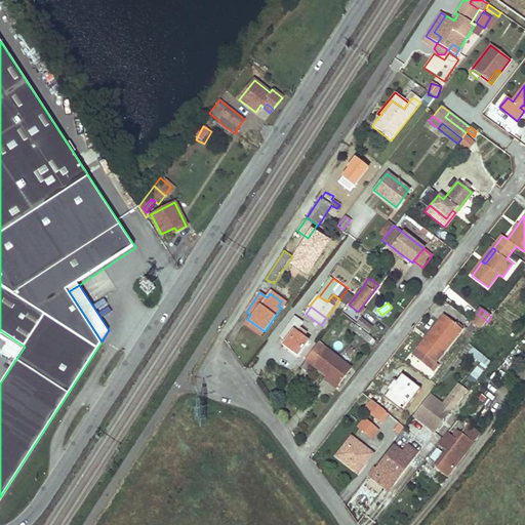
[(472,322),(482,330),(488,322),(478,314),(472,322)]
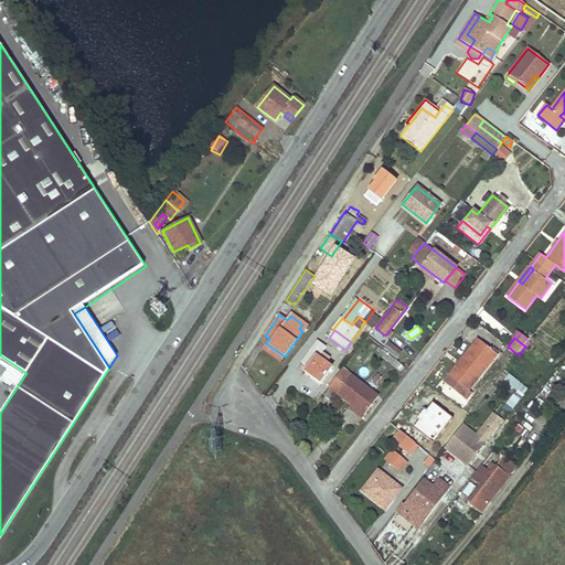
[(321,383),(332,368),(319,358),(326,347),(317,340),(301,362),(308,366),(312,370),(309,374),(321,383)]
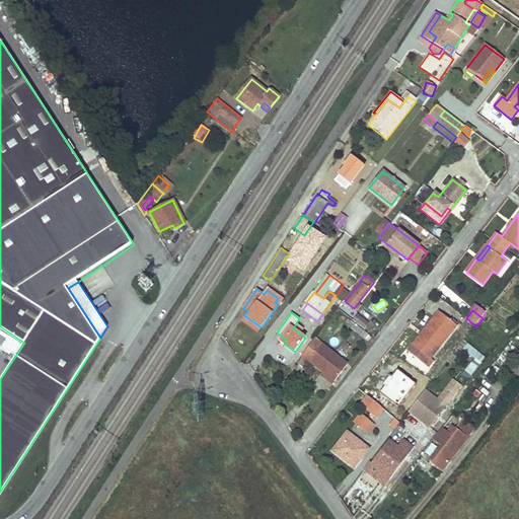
[(359,313),(353,319),(364,328),(370,322),(359,313)]
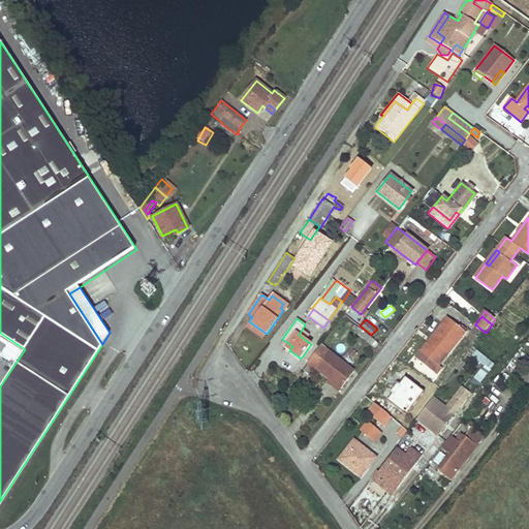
[(267,334),(249,321),(246,327),(263,338),(267,334)]
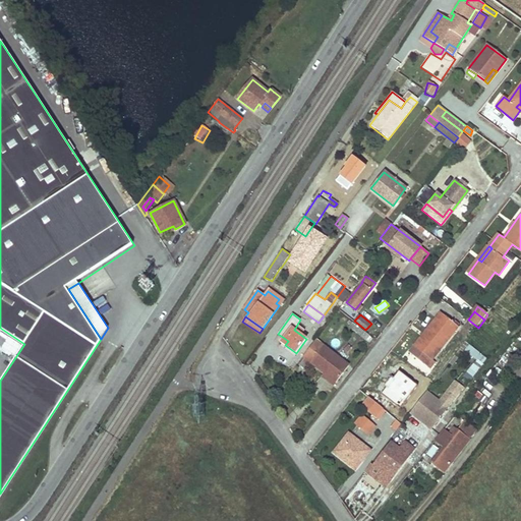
[(422,351),(440,365),(466,332),(449,319),(422,351)]
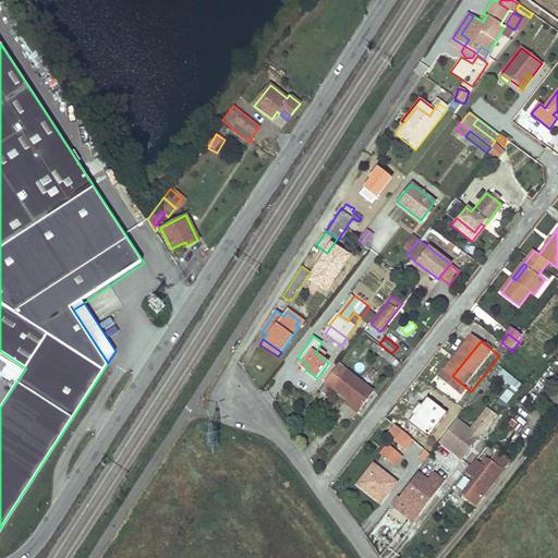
[(355,404),(370,387),(339,364),(325,381),(331,386),(348,398),(355,404)]
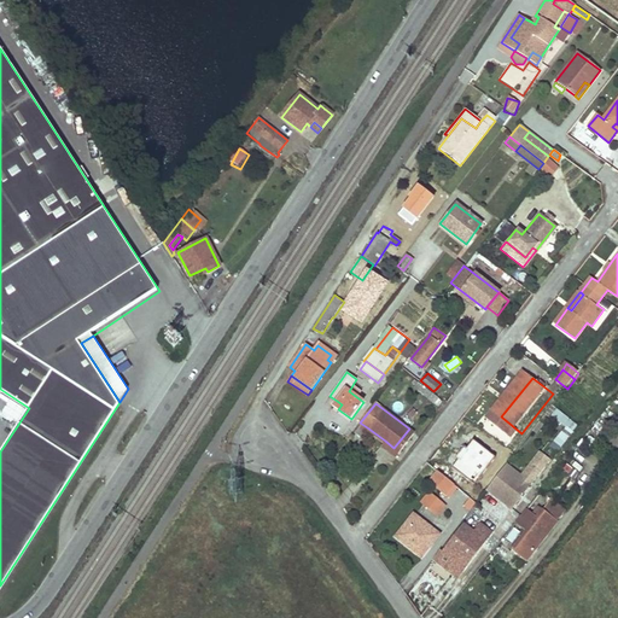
[(551,417),(572,433),(579,425),(558,407),(551,417)]
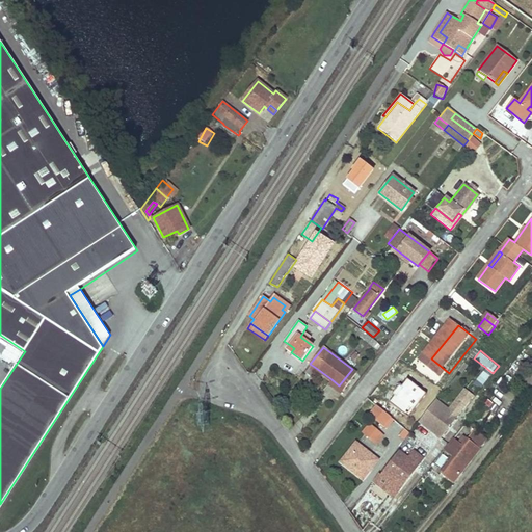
[(431,358),(426,366),(444,380),(449,373),(431,358)]
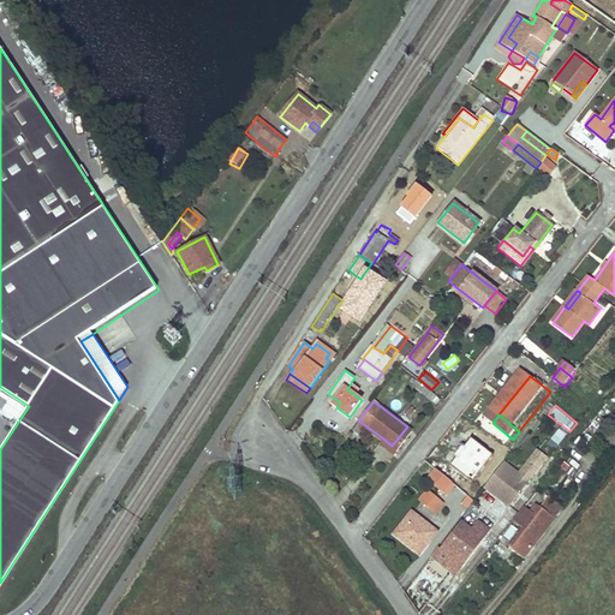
[(360,433),(365,425),(358,421),(353,428),(360,433)]
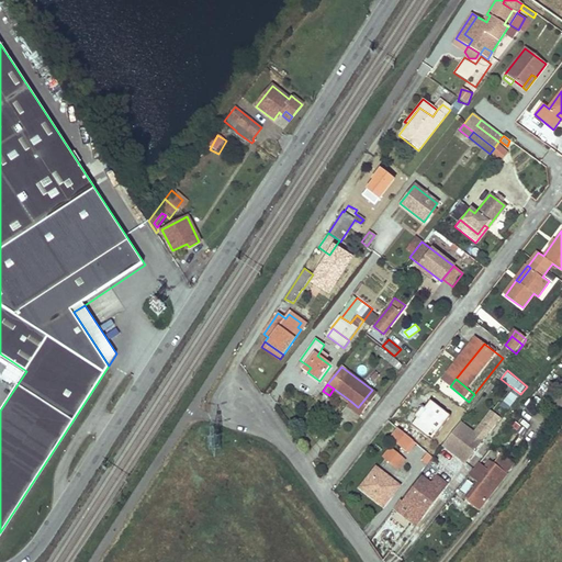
[(561,388),(549,404),(561,414),(561,388)]
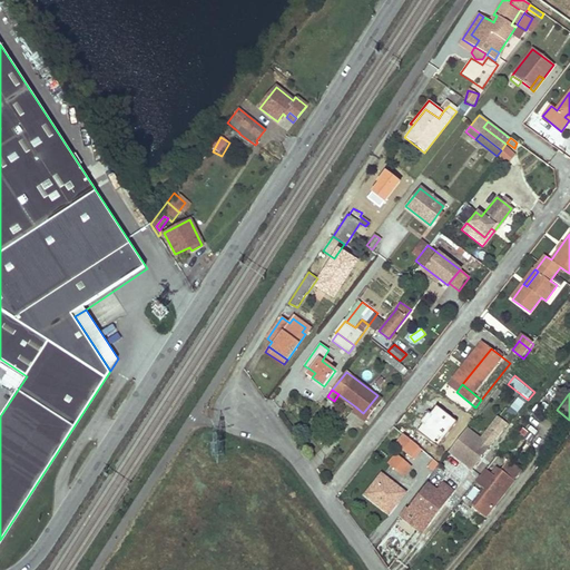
[(363,413),(367,416),(382,397),(377,395),(363,413)]
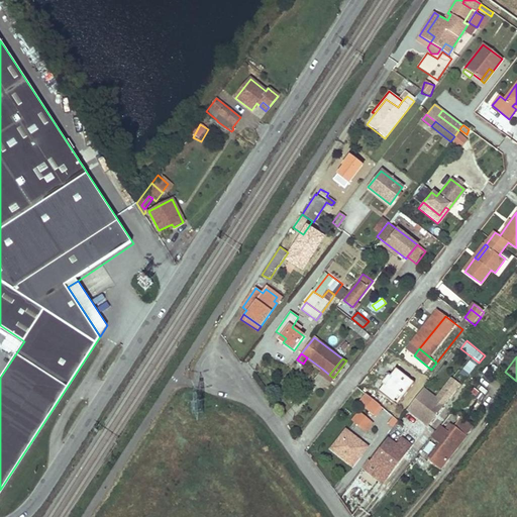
[(470,359),(463,368),(470,373),(477,365),(470,359)]
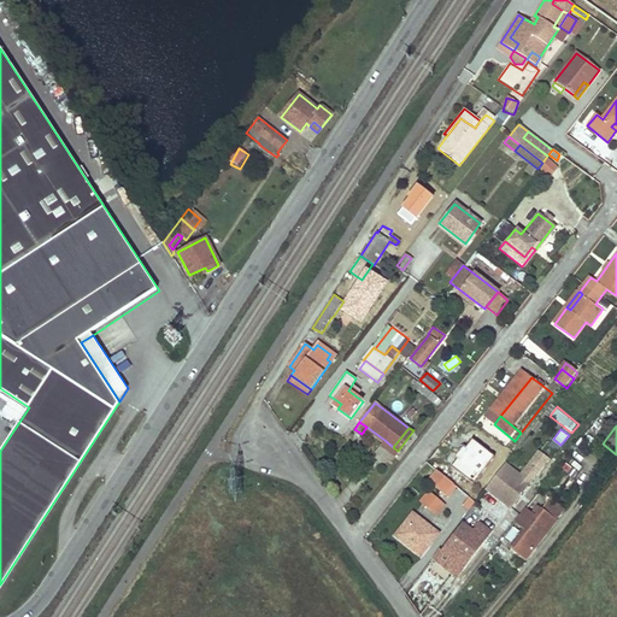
[(389,452),(393,447),(385,440),(380,446),(389,452)]
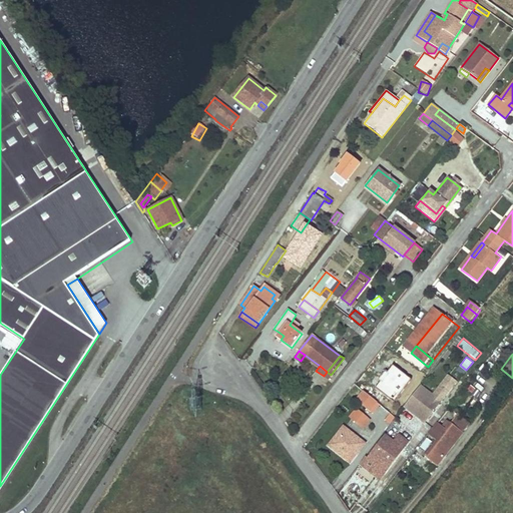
[(458,366),(454,373),(461,378),(465,370),(458,366)]
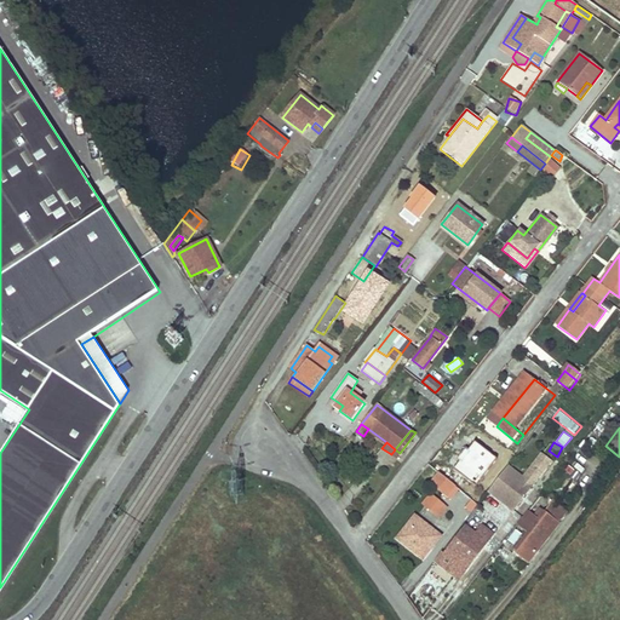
[(440,474),(455,486),(460,480),(445,468),(440,474)]
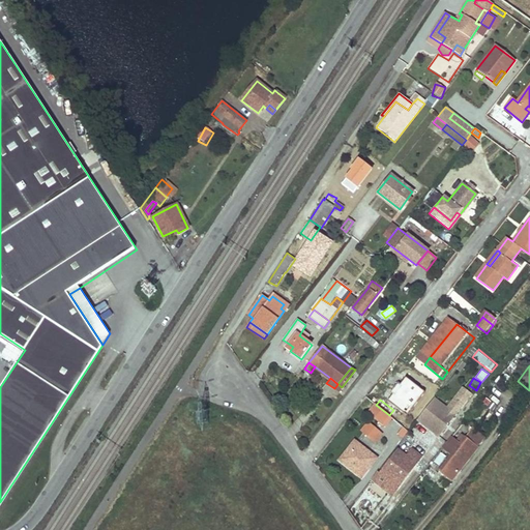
[(382,424),(389,415),(376,405),(375,405),(367,414),(382,424)]
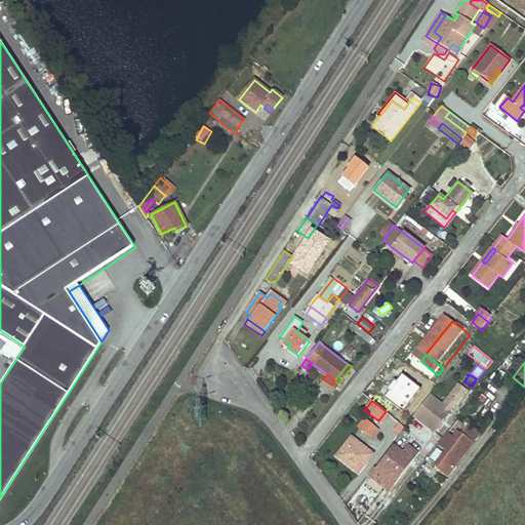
[(418,422),(423,426),(432,415),(443,423),(445,420),(430,408),(418,422)]
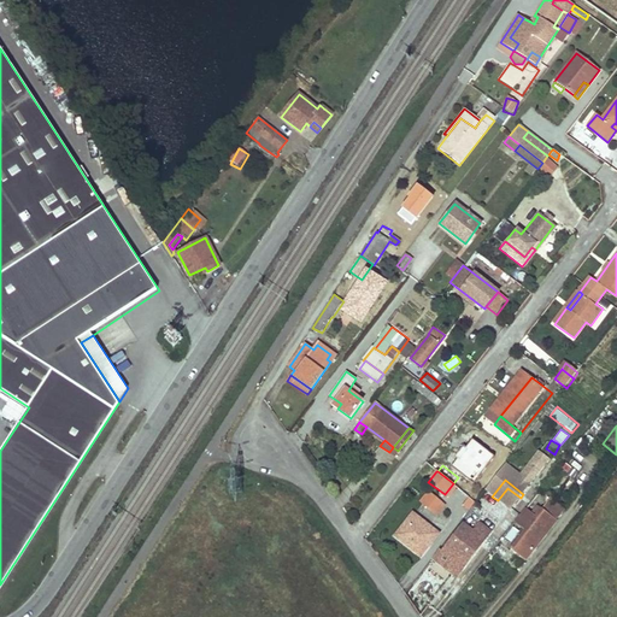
[(516,504),(521,498),(507,488),(498,500),(495,504),(504,511),(507,506),(511,500),(516,504)]
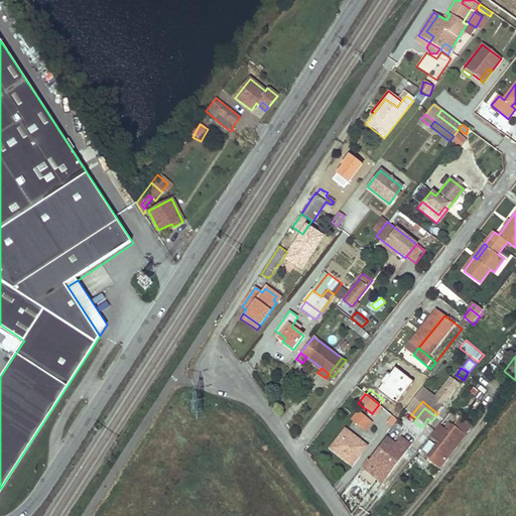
[(359,424),(365,417),(359,413),(354,420),(359,424)]
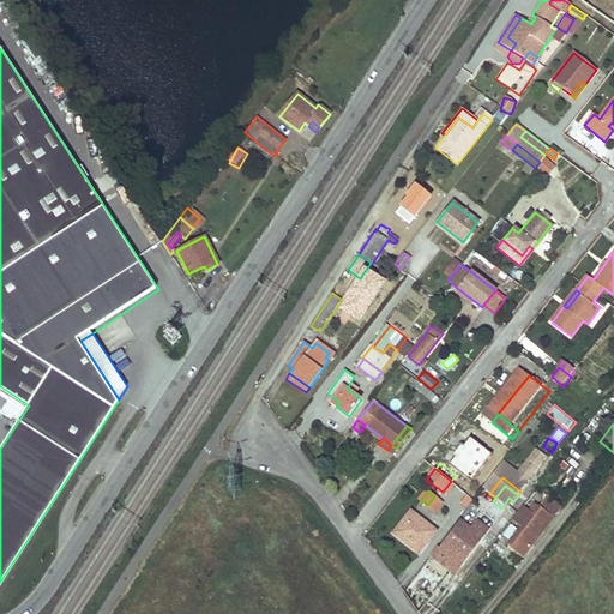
[(509,546),(523,557),(554,517),(540,505),(539,506),(534,504),(529,510),(524,507),(513,521),(523,527),(509,546)]
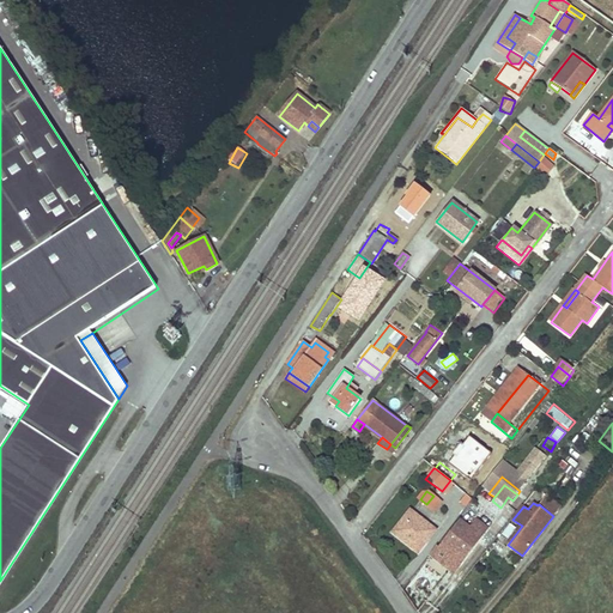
[(408,545),(418,551),(436,529),(411,510),(398,527),(404,530),(400,534),(408,540),(408,545)]
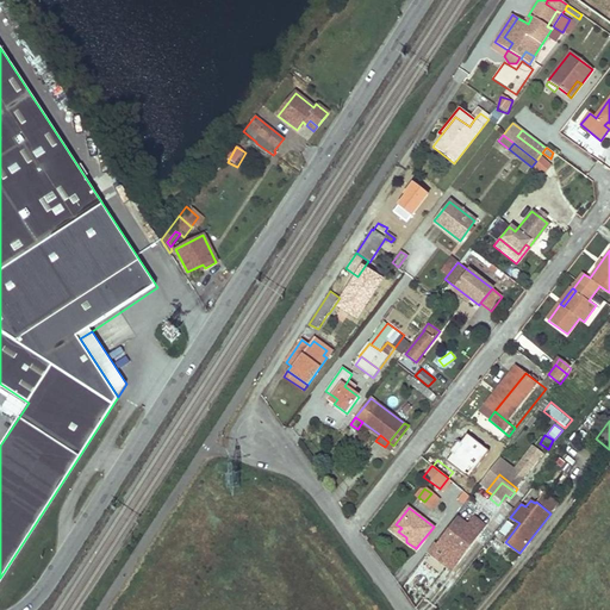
[(467,526),(458,518),(437,546),(434,543),(428,552),(452,570),(486,527),(474,517),(467,526)]
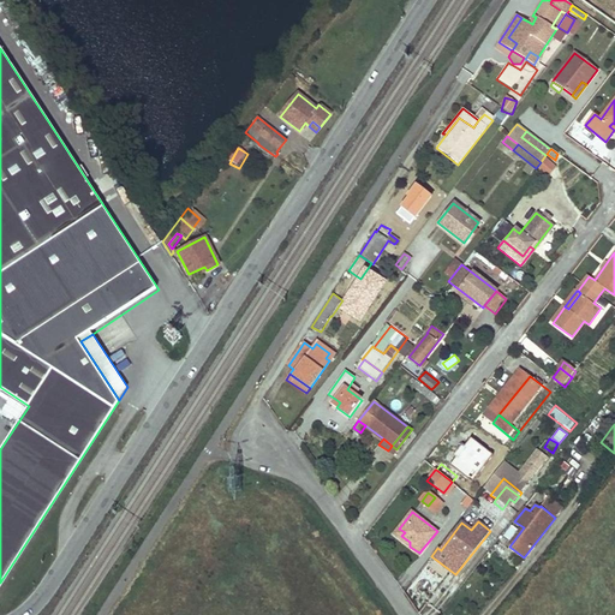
[(401,536),(405,532),(399,529),(394,535),(400,538),(401,536)]
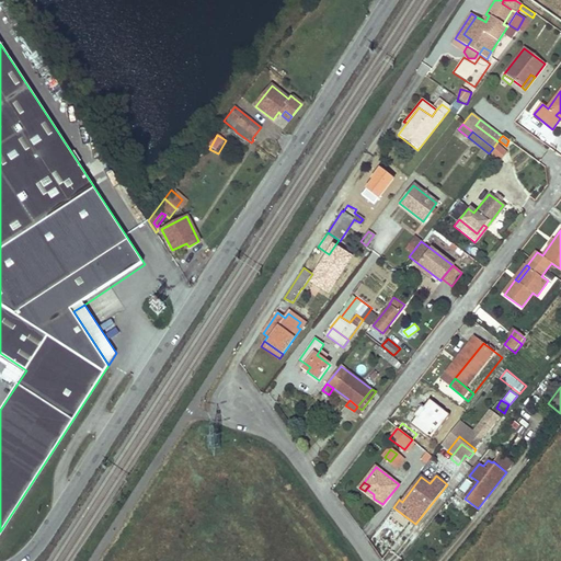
[(374,499),(374,494),(366,489),(365,491),(374,499)]
